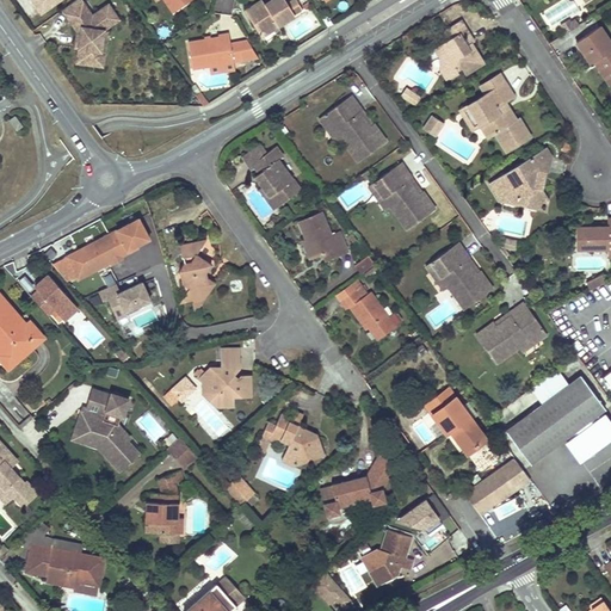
[(31,0),(41,12),(56,0),(31,0)]
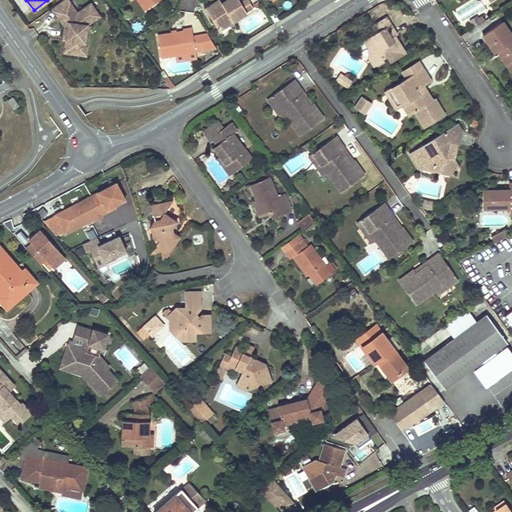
[(89,26),(101,16),(92,3),(78,13),(68,0),(64,0),(52,8),(66,27),(66,29),(69,30),(67,40),(66,53),(81,55),(83,46),(86,46),(89,26)]
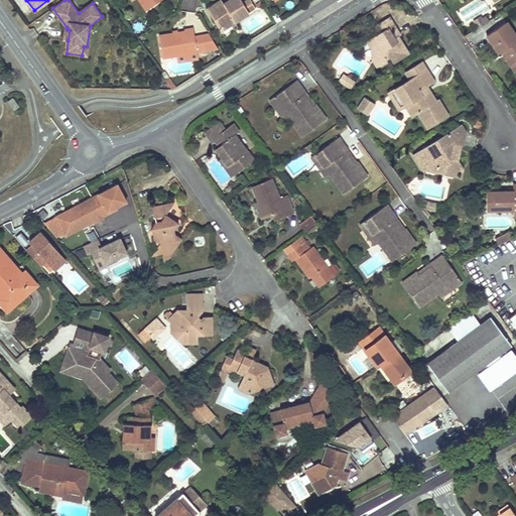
[(137,0),(146,11),(161,0),(137,0)]
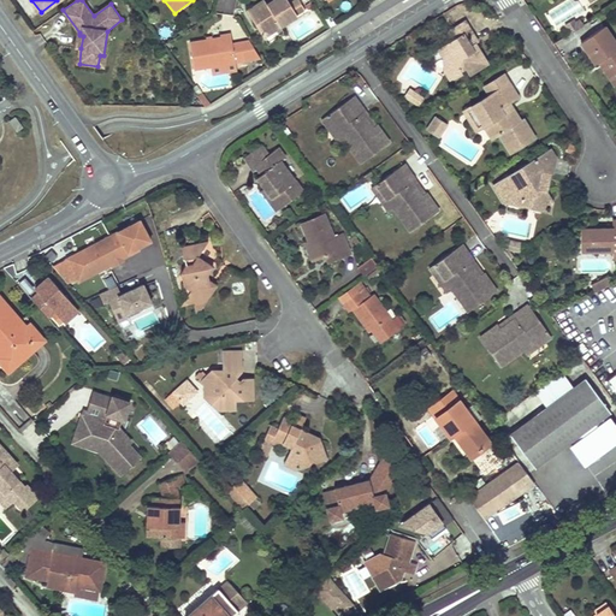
[(260,35),(268,30),(277,24),(279,29),(296,18),(288,5),(284,0),(278,0),(266,7),(264,3),(247,13),(260,35)]
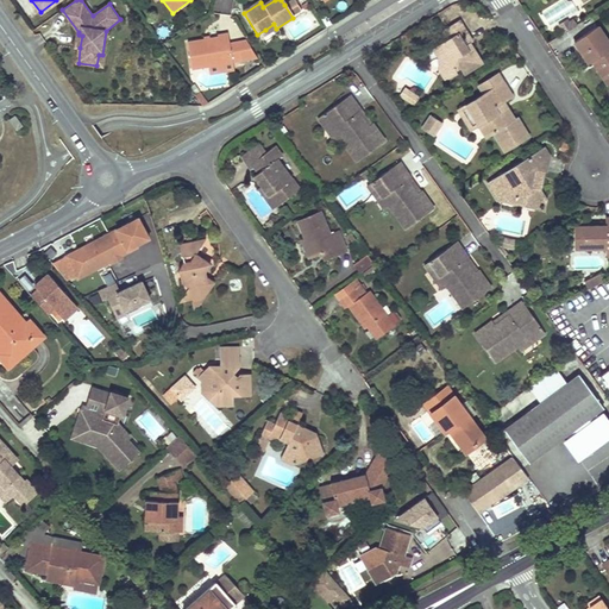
[(290,0),(284,5),(293,18),(301,13),(293,0),(290,0)]
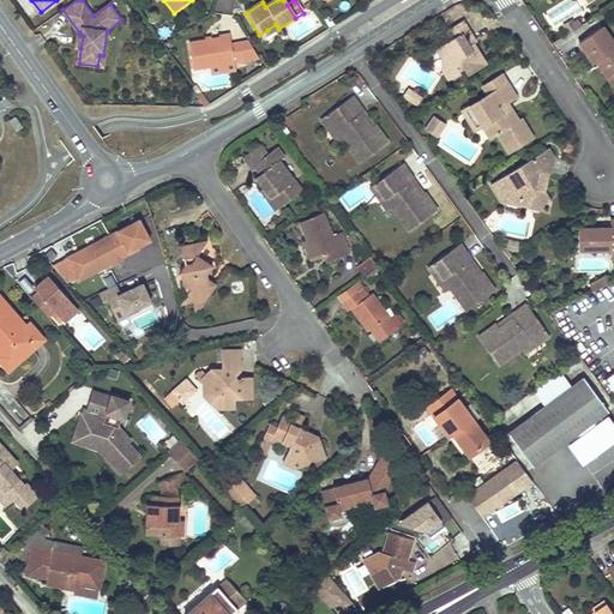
[(468,31),(459,18),(441,30),(446,40),(438,44),(443,54),(439,55),(445,65),(439,68),(445,79),(456,72),(452,68),(453,65),(456,64),(463,73),(481,61),(469,41),(467,42),(463,44),(458,36),(462,34),(468,31)]
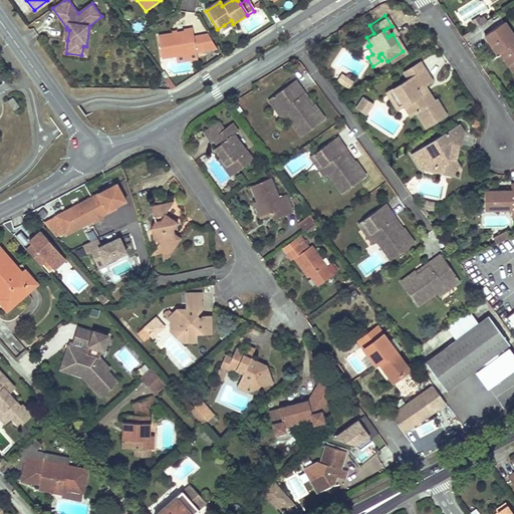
[(465,24),(468,29),(483,20),(480,15),(465,24)]
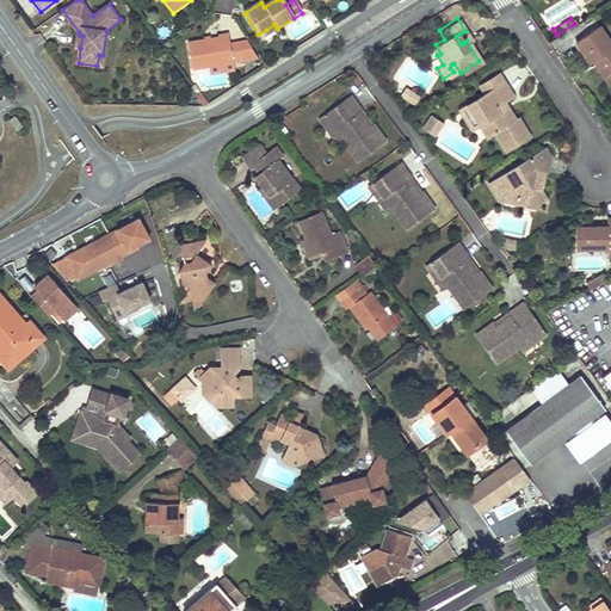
[(258,35),(260,39),(277,29),(275,24),(266,30),(258,35)]
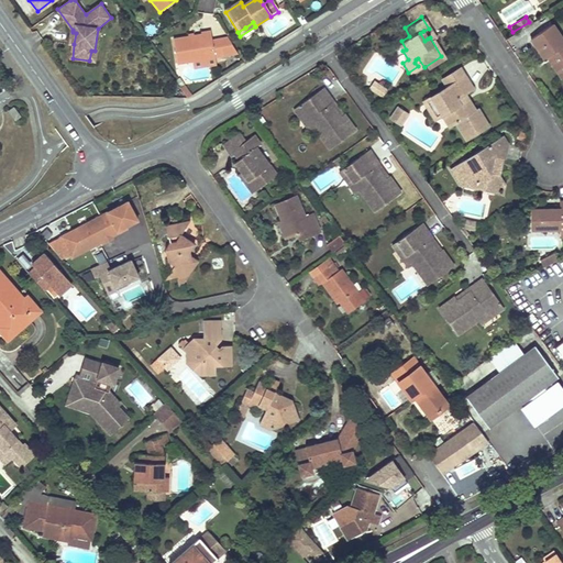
[(562,46),(548,24),(527,39),(540,57),(542,55),(558,78),(562,74),(562,46)]
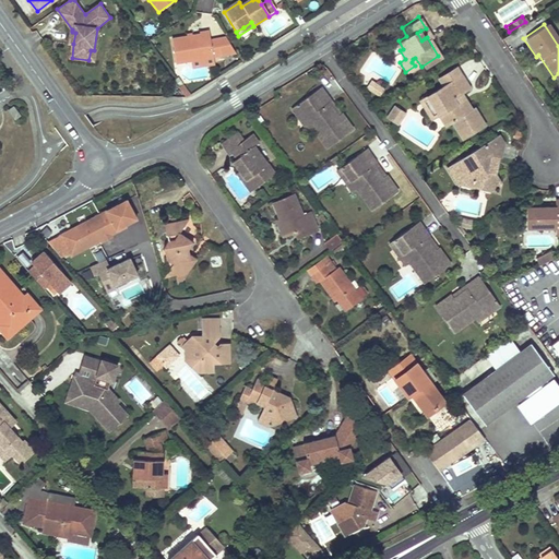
[(429,36),(426,28),(420,31),(425,38),(427,37),(429,36)]
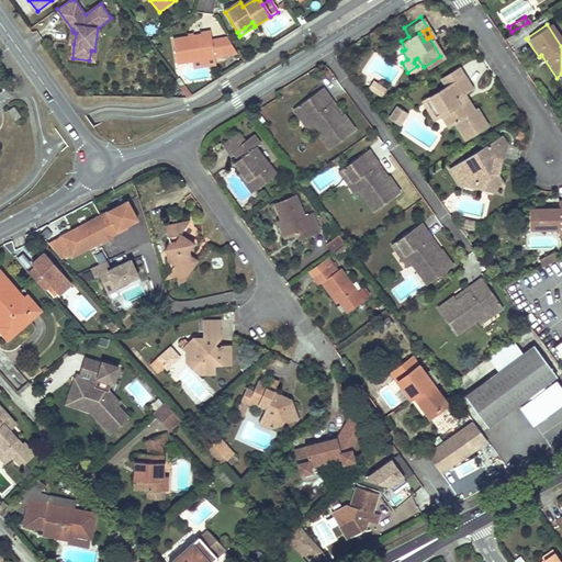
[(238,54),(228,38),(220,40),(221,43),(213,44),(211,34),(211,33),(173,38),(177,63),(190,62),(191,68),(215,65),(214,57),(238,54)]
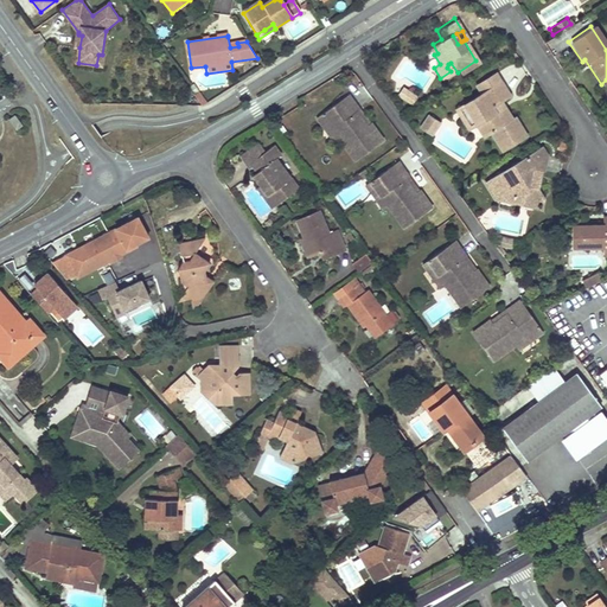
[(236,36),(228,37),(230,48),(238,46),(237,43),(236,36)]
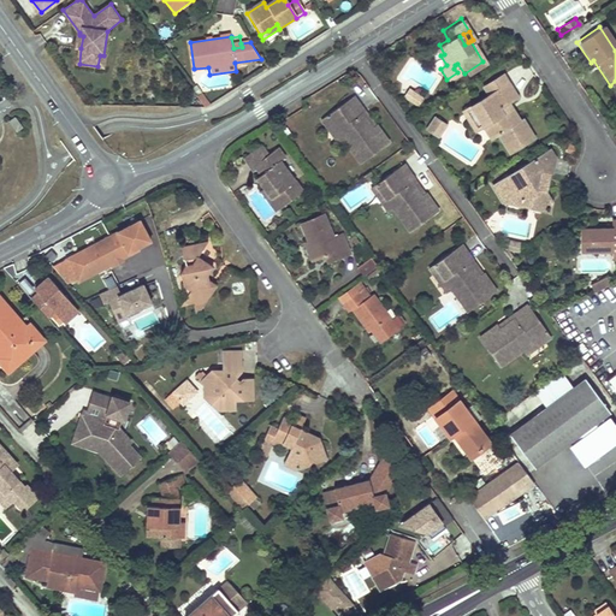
[(499,73),(481,84),(487,94),(505,82),(499,73)]
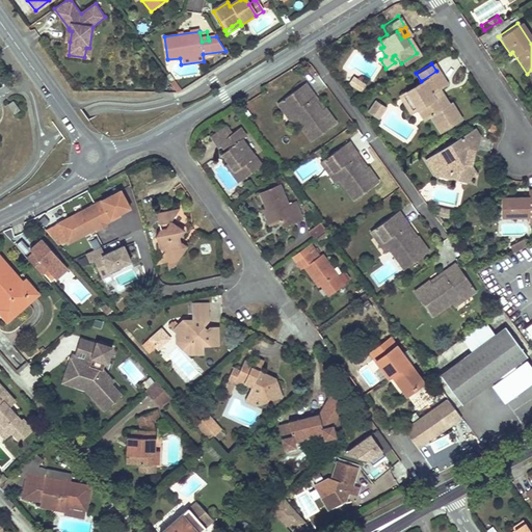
[(443,82),(436,71),(421,81),(403,90),(414,107),(420,118),(427,114),(436,130),(457,117),(448,102),(445,104),(434,86),(443,82)]
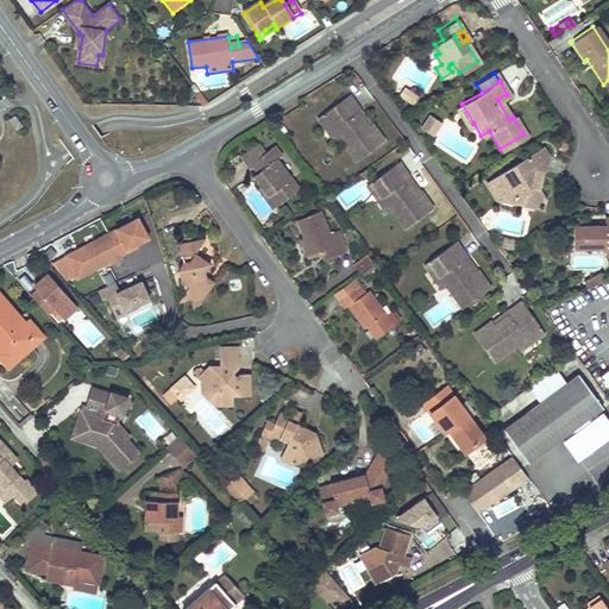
[(420,98),(406,88),(400,96),(414,107),(420,98)]
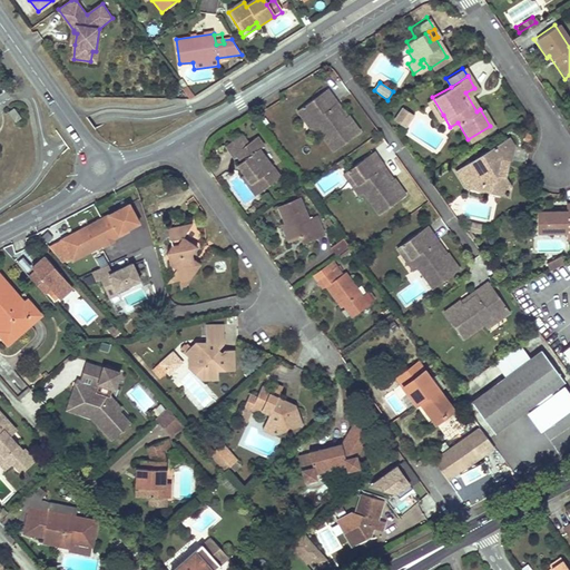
[(336,105),(326,90),(298,110),(302,116),(307,114),(318,130),(333,151),(359,133),(346,117),(345,118),(343,119),(333,106),(336,105)]
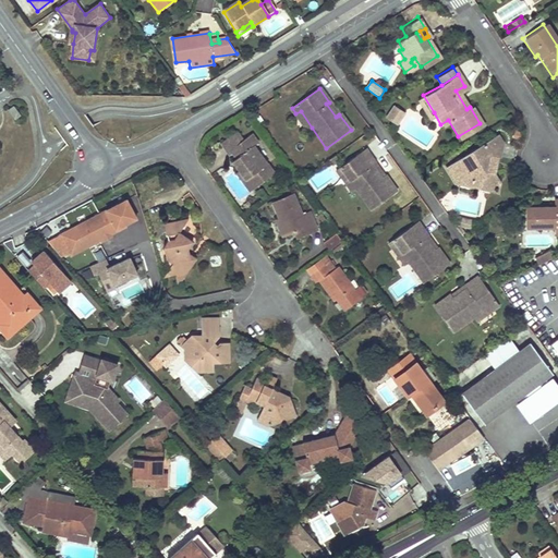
[(415,100),(426,118),(434,112),(423,95),(415,100)]
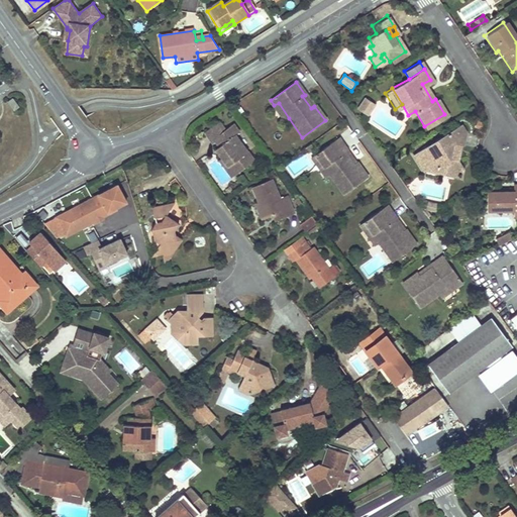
[(305,95),(302,96),(311,108),(313,107),(305,95)]
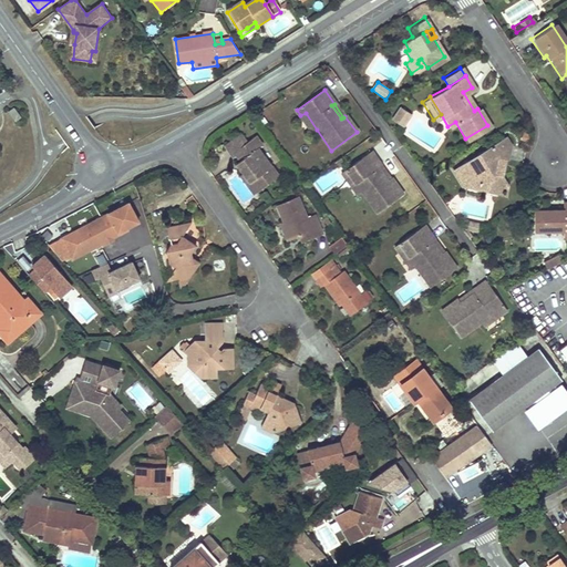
[(403,112),(395,106),(389,115),(397,121),(403,112)]
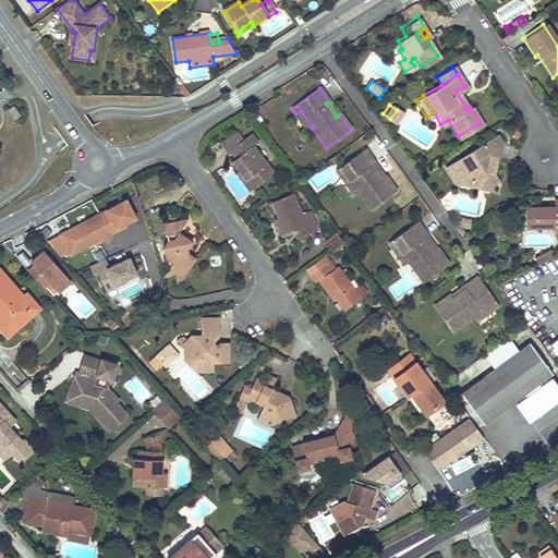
[(15,121),(22,116),(14,106),(9,111),(15,121)]
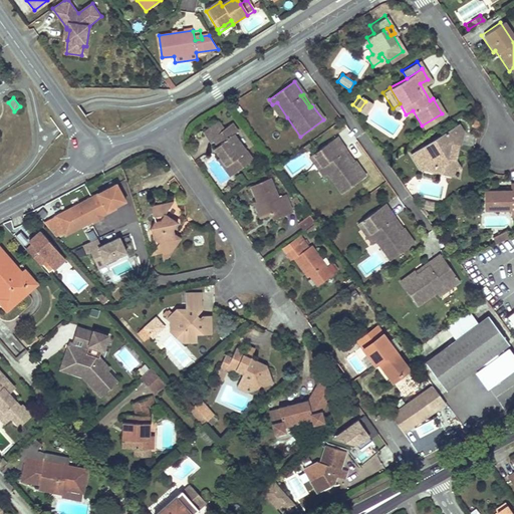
[(365,101),(359,109),(362,111),(367,102),(365,101)]
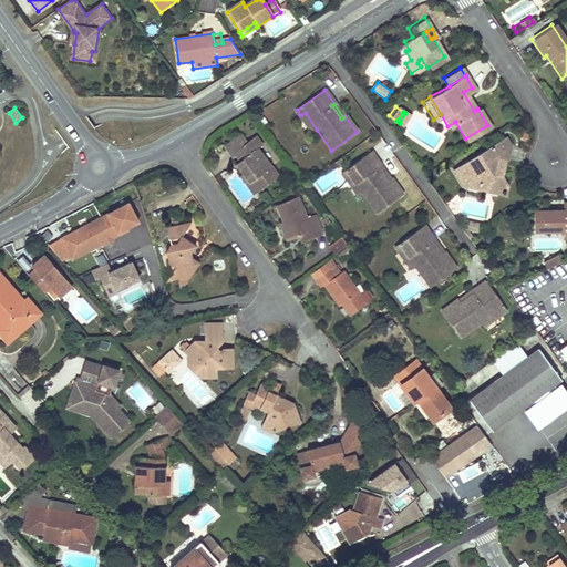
[(306,113),(300,115),(312,133),(317,130),(306,113)]
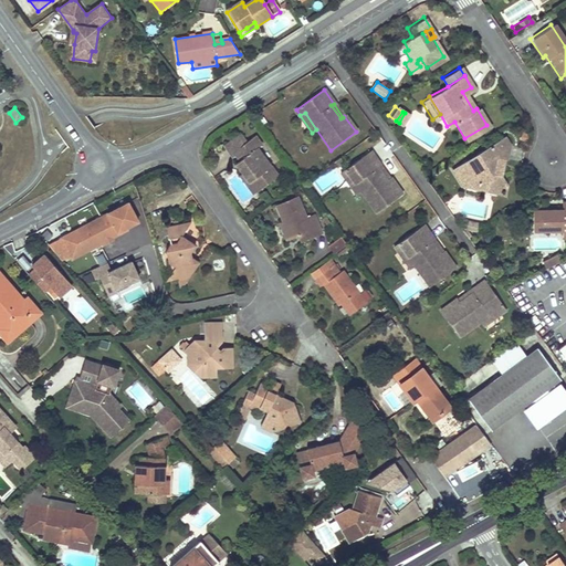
[(261,144),(253,135),(244,142),(240,134),(224,143),(233,154),(237,152),(241,157),(245,164),(241,168),(243,171),(258,189),(279,173),(258,146),(261,144)]
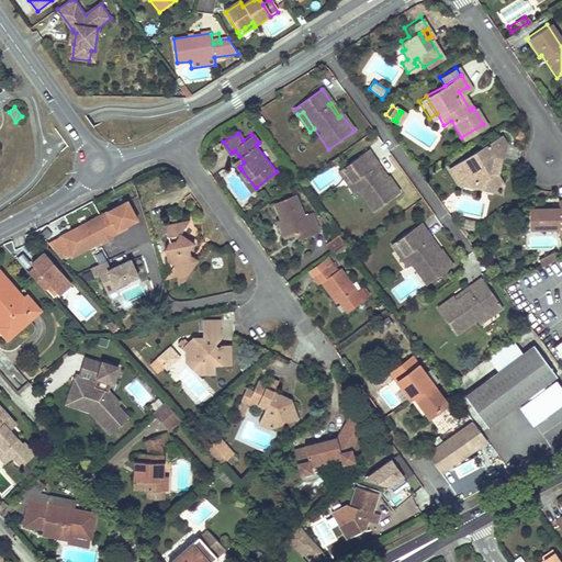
[(497,135),(448,166),(459,184),(470,187),(472,178),(480,180),(484,187),(495,180),(492,173),(496,156),(498,156),(502,144),(497,135)]
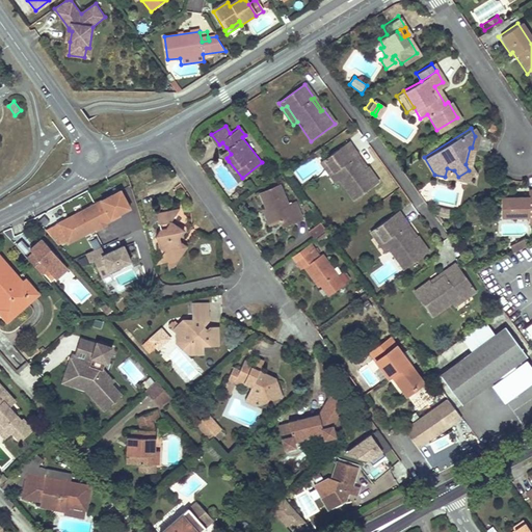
[(356,157),(347,143),(321,162),(325,167),(328,164),(341,181),(354,200),(377,183),(367,167),(366,168),(363,170),(353,159),(356,157)]
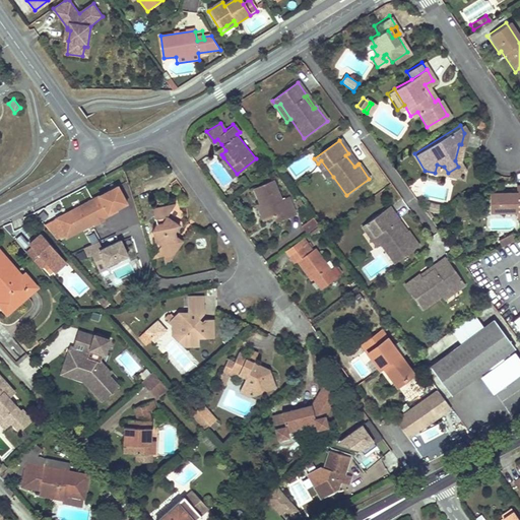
[(225,150),(221,144),(217,148),(221,154),(225,150)]
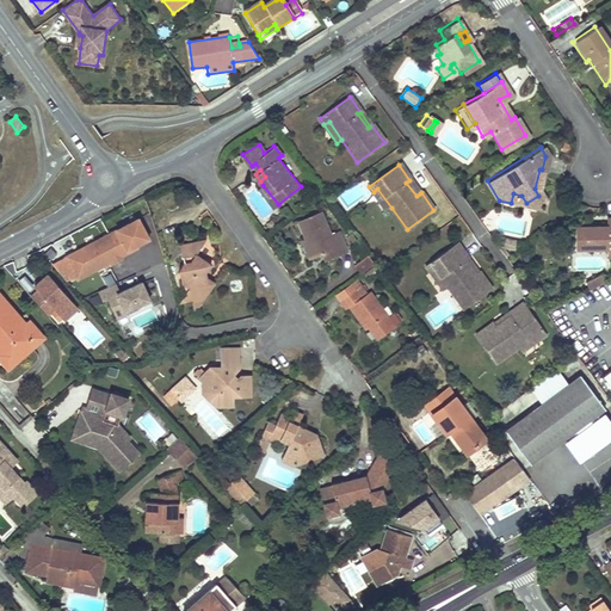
[(371,176),(368,170),(360,176),(364,181),(371,176)]
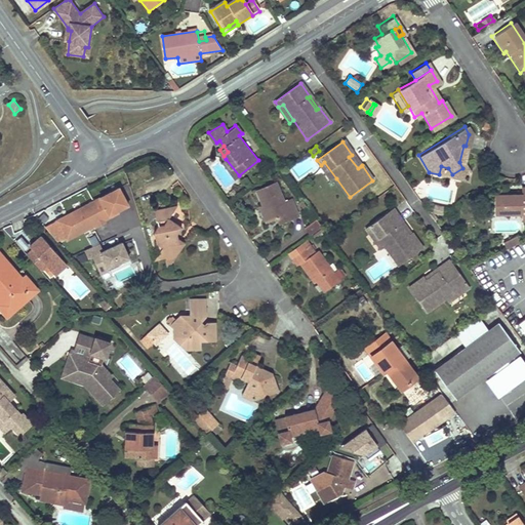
[(352,155),(349,157),(358,168),(361,166),(352,155)]
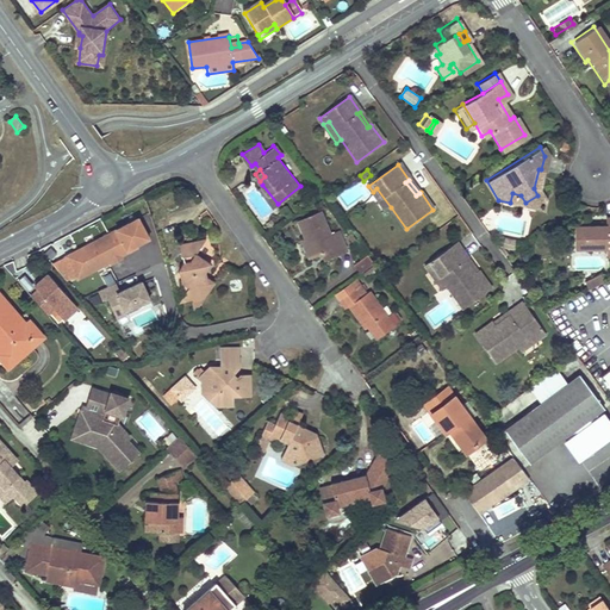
[(480,184),(490,198),(498,200),(486,180),(480,184)]
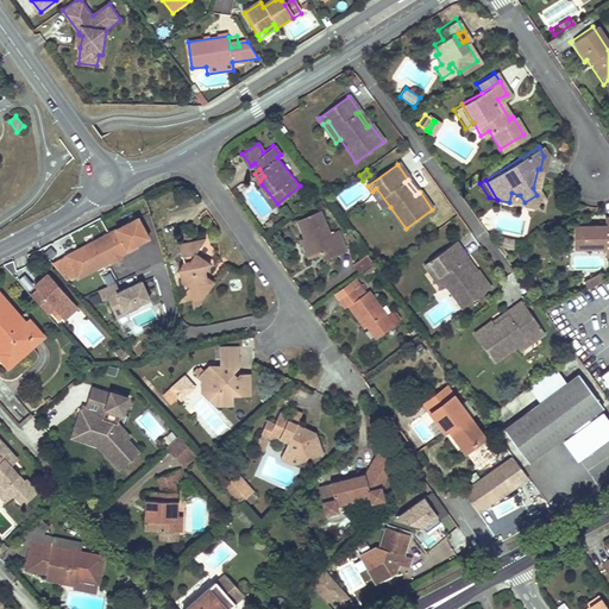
[(275,206),(277,203),(262,184),(259,186),(275,206)]
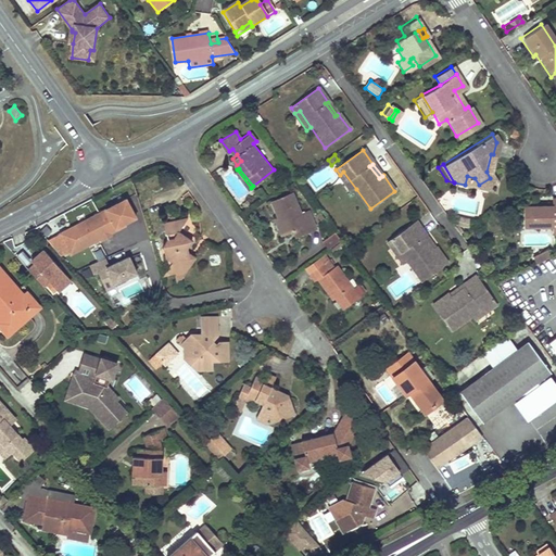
[(343,172),(340,175),(352,192),(356,189),(343,172)]
